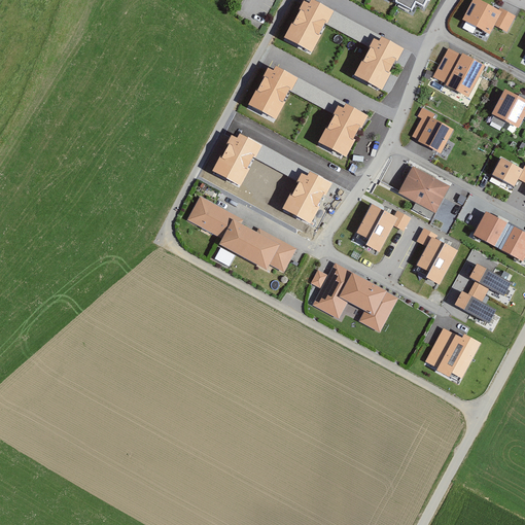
[(394,0),(418,12),(424,0),(394,0)]
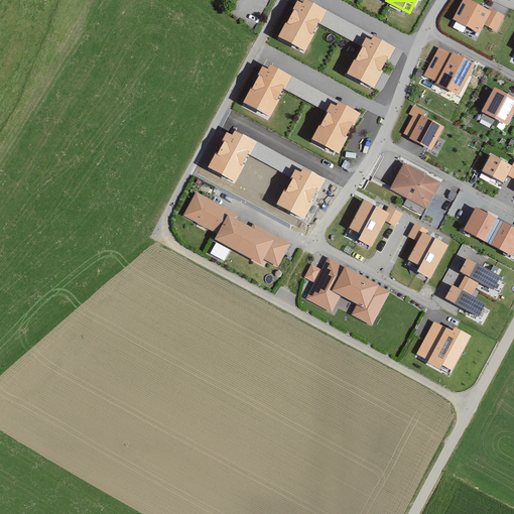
[(487,12),(465,0),(462,0),(454,16),(478,29),(481,22),(493,28),(500,14),(488,8),(487,12)]
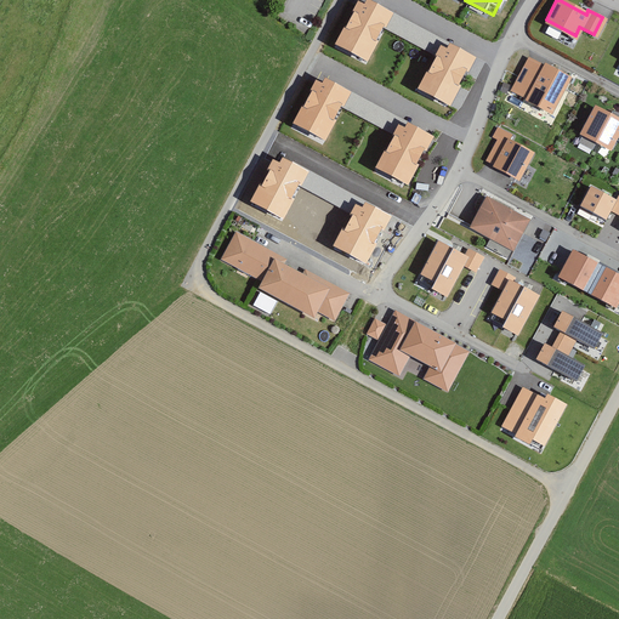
[(367,66),(390,18),(356,1),(333,49),(367,66)]
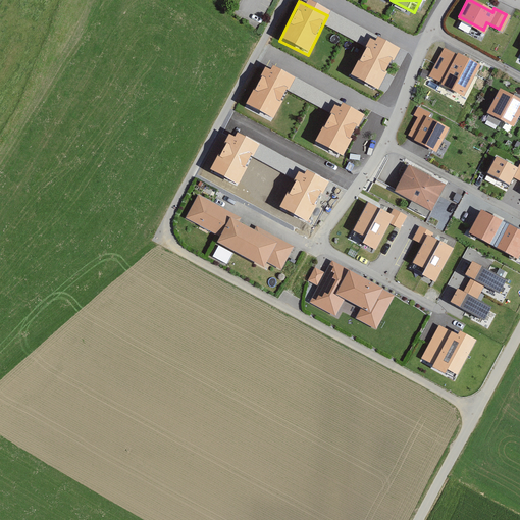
[(377,94),(397,54),(369,41),(349,81),(377,94)]
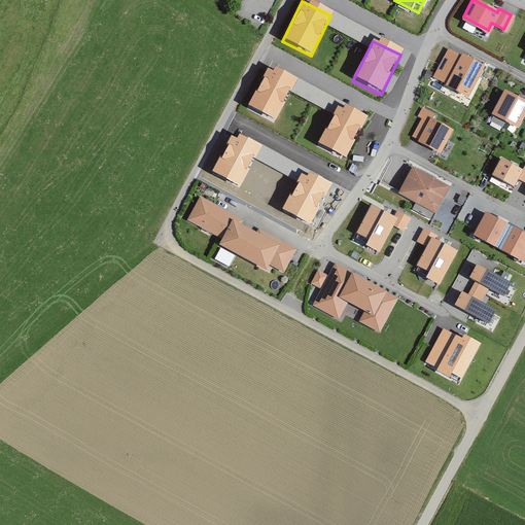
[(479,67),(446,48),(432,75),(464,93),(479,67)]
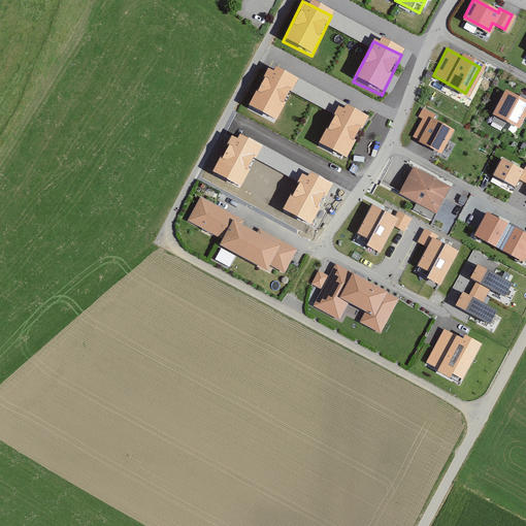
[(277,124),(297,84),(268,70),(249,109),(277,124)]
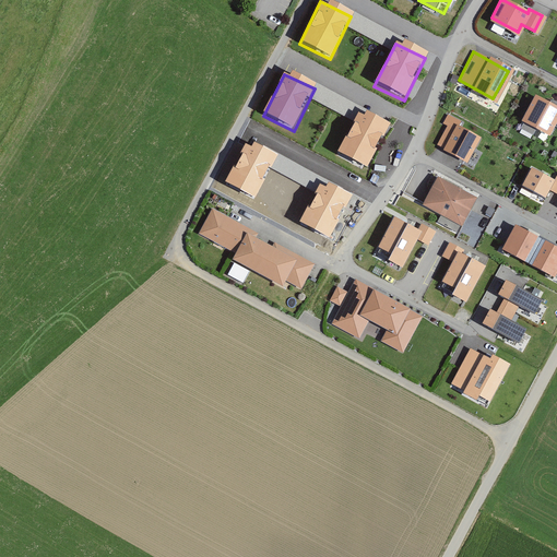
[(535,97),(523,118),(546,131),(552,121),(556,123),(556,103),(549,98),(546,104),(535,97)]
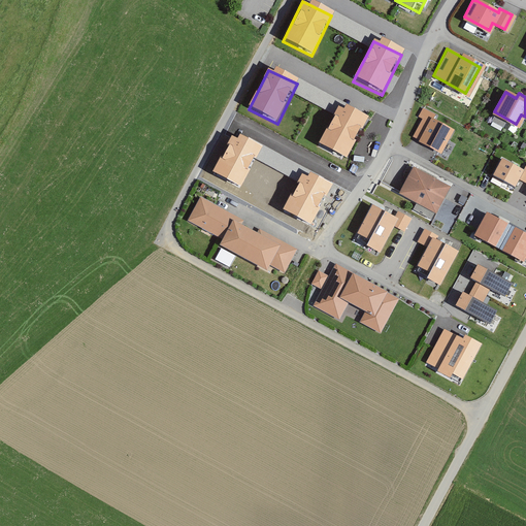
[(347,160),(366,120),(337,106),(318,146),(347,160)]
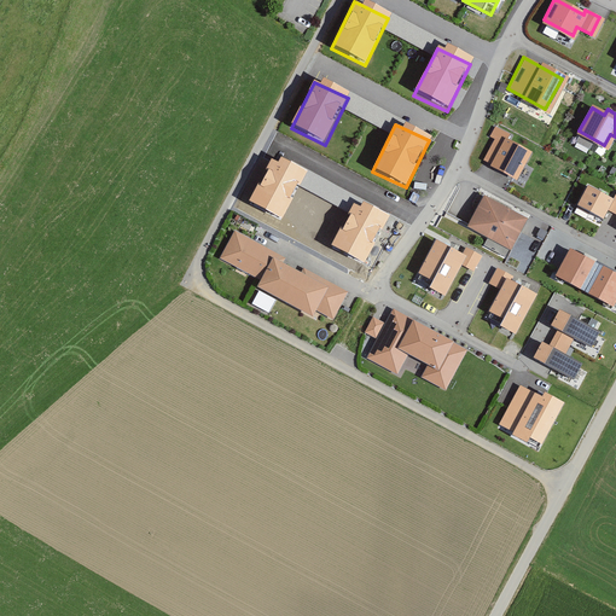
[(505,138),(492,162),(515,175),(528,151),(505,138)]
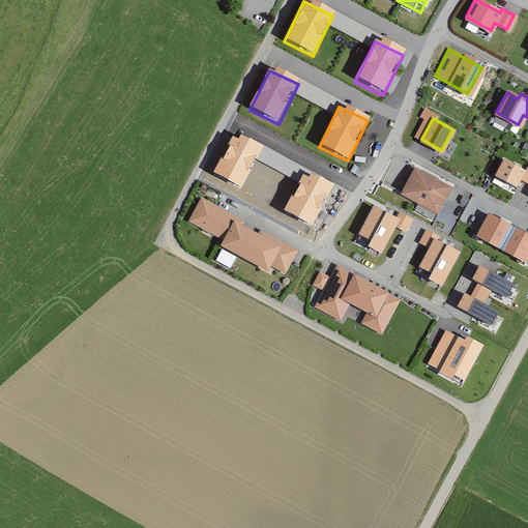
[(237,137),(231,134),(211,170),(240,185),(262,144),(239,133),(237,137)]
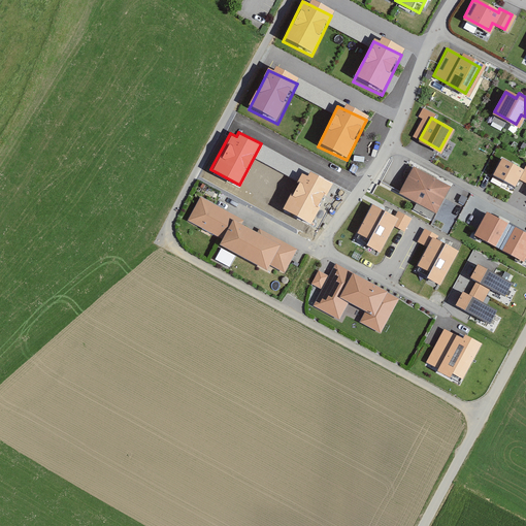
[(501,156),(491,173),(512,186),(522,168),(501,156)]
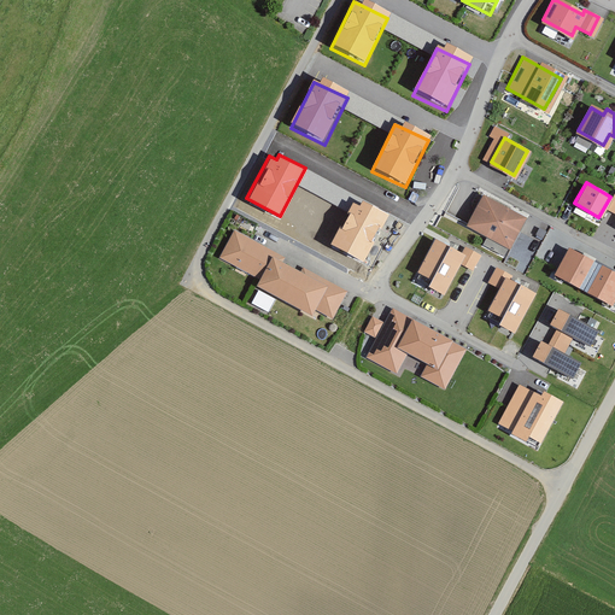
[(466,222),(507,244),(521,216),(480,194),(466,222)]
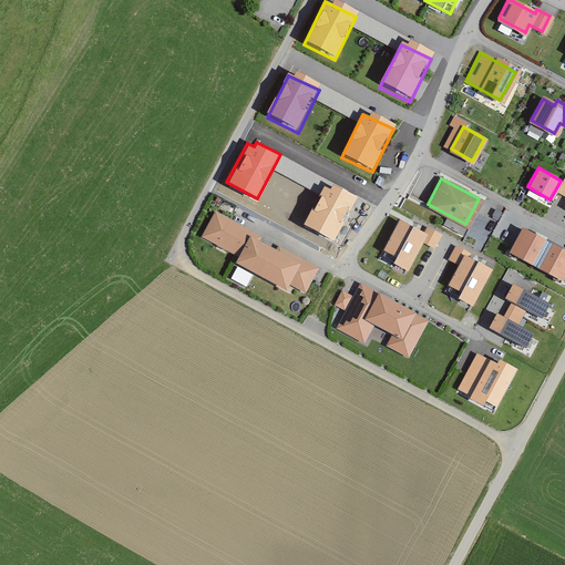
[(329,187),(322,184),(301,223),(332,239),(356,195),(331,183),(329,187)]
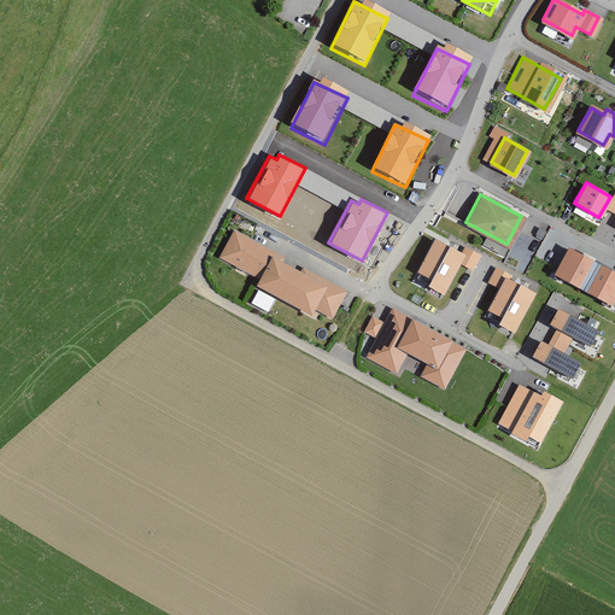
[(274,255),(232,232),(221,252),(263,275),(274,255)]
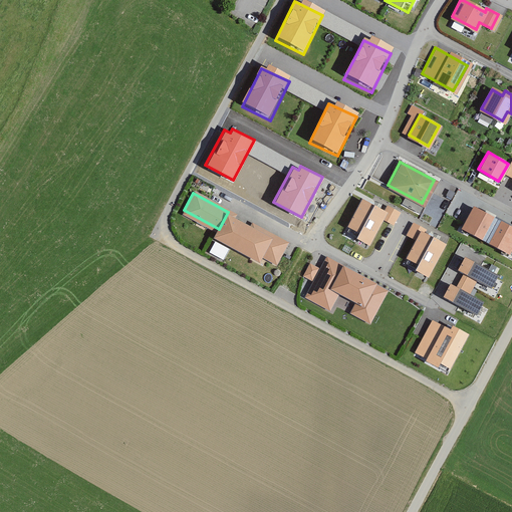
[(384,210),(361,199),(346,229),(367,240),(384,210)]
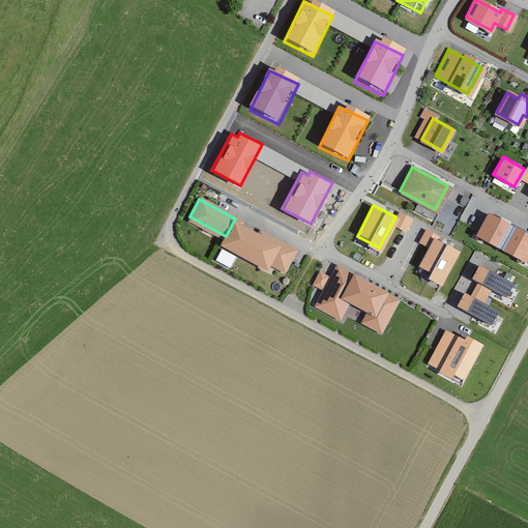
[(527,247),(527,234),(488,212),(475,235),(521,260),(527,247)]
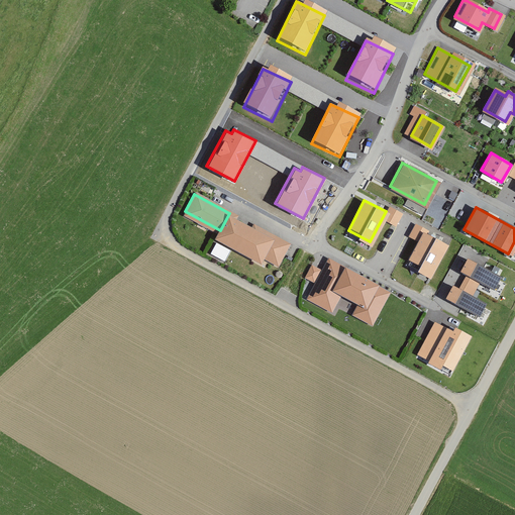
[(285,242),(229,213),(220,230),(215,238),(259,262),(262,255),(274,262),(285,242)]
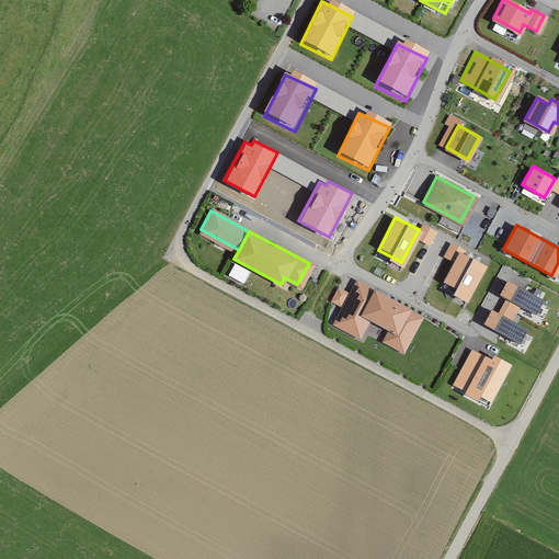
[(483,266),(458,254),(442,285),(467,297),(483,266)]
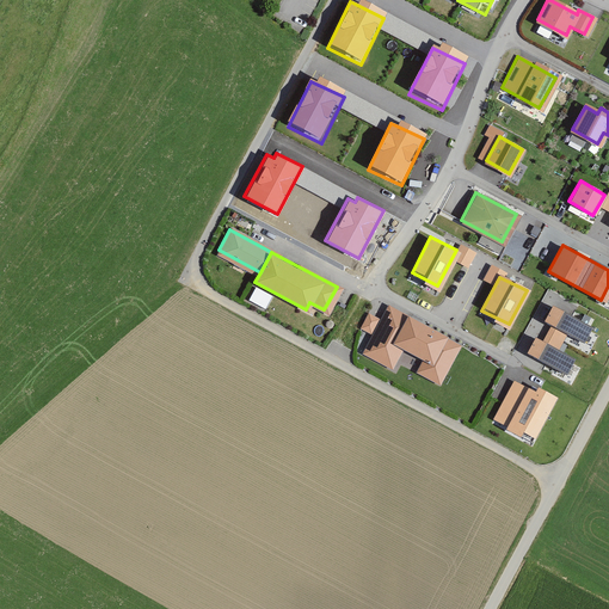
[(442,370),(456,346),(389,306),(363,350),(389,365),(401,346),(442,370)]
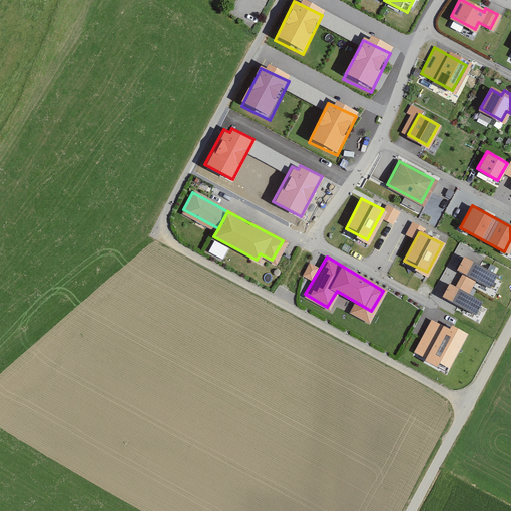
[(491,272),(464,257),(455,273),(483,287),(491,272)]
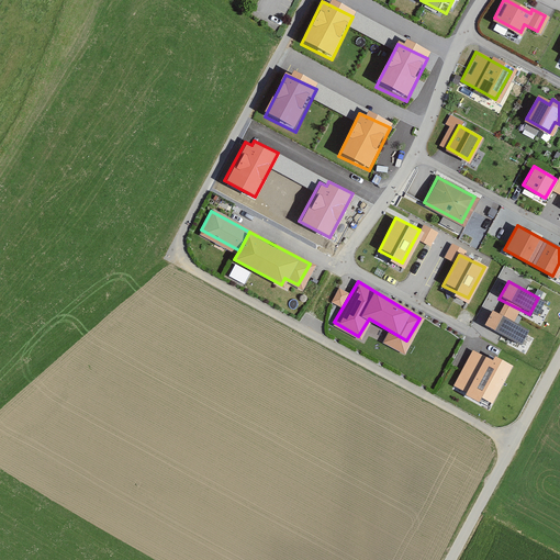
[(486,284),(480,299),(491,304),(497,290),(486,284)]
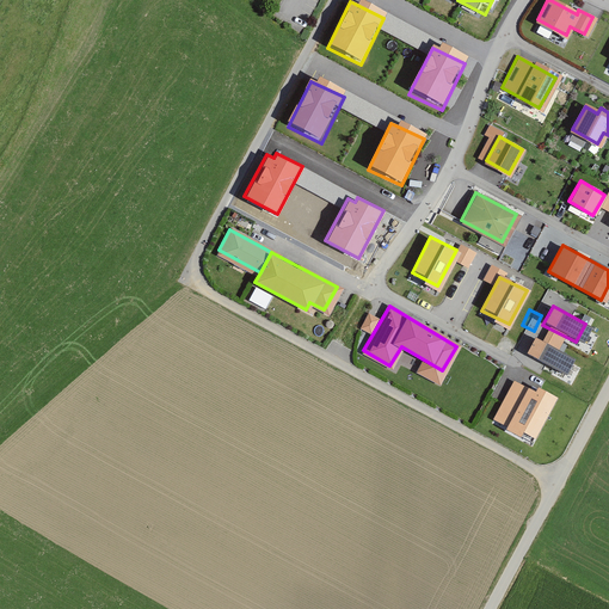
[(560,375),(571,356),(535,334),(524,354),(560,375)]
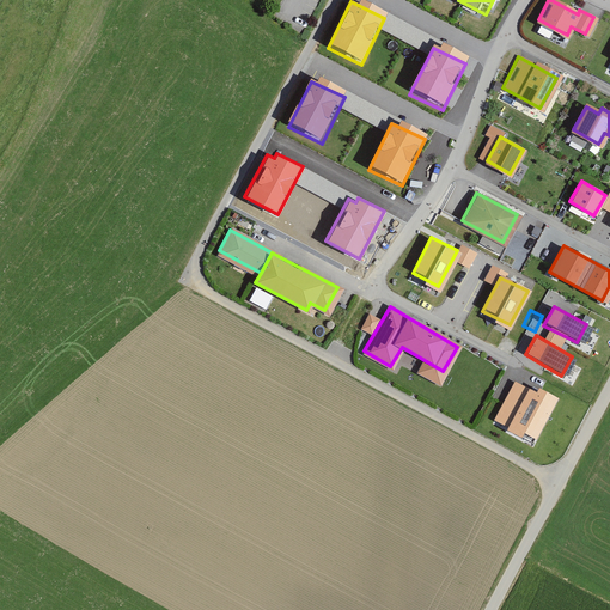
[(535,391),(513,379),(493,418),(506,425),(505,428),(520,437),(523,432),(536,439),(557,397),(537,386),(535,391)]
